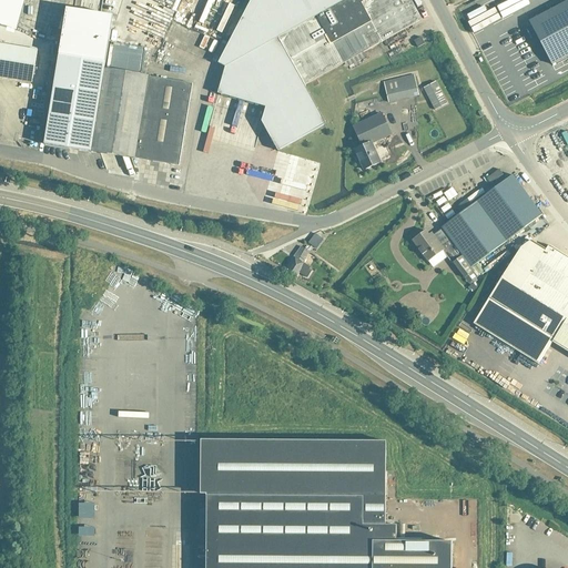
[(0,0),(0,23),(14,29),(22,0),(0,0)]
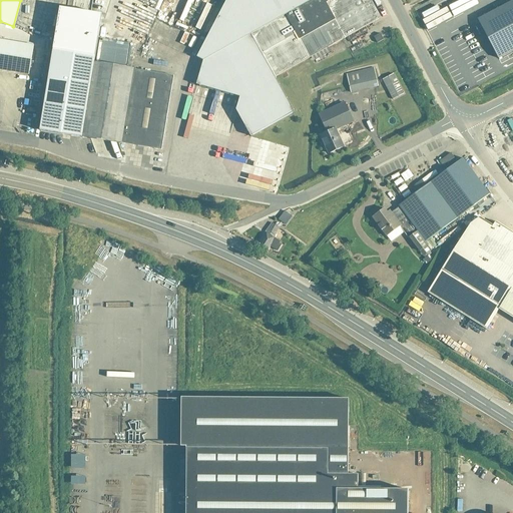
[(225,0),(196,57),(203,60),(196,84),(239,96),(235,109),(250,136),(294,111),(275,77),(381,17),(373,4),(371,0),(225,0)]
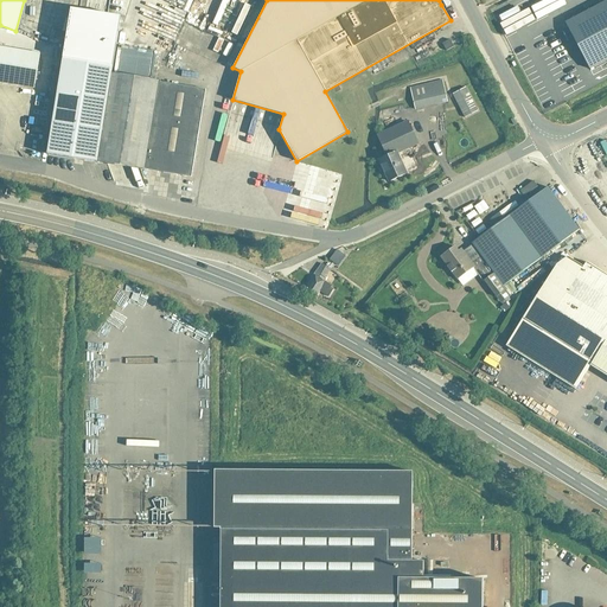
[(589,69),(606,59),(606,0),(564,21),(589,69)]
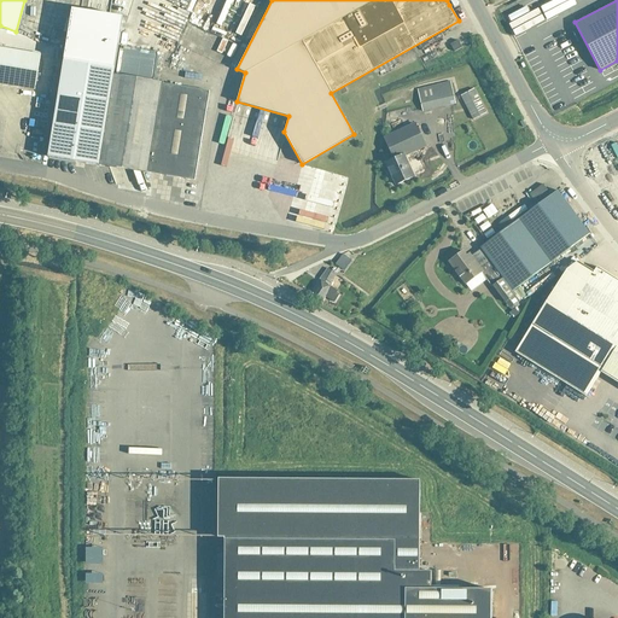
[(194,180),(209,91),(115,75),(123,18),(73,10),(63,66),(48,157),(98,165),(146,173),(194,180)]
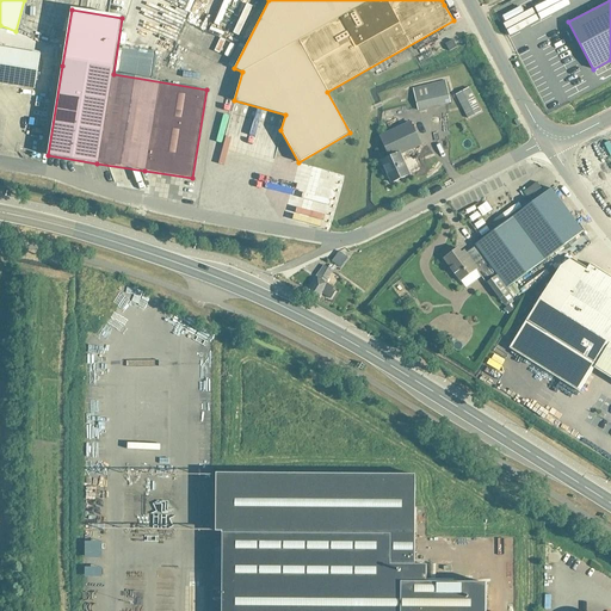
[(452,39),(451,39),(444,44),(449,51),(456,47),(452,39)]
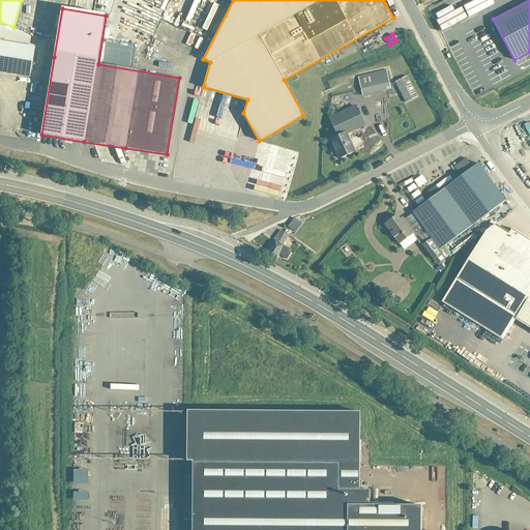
[(0,71),(29,77),(34,47),(0,40),(0,71)]
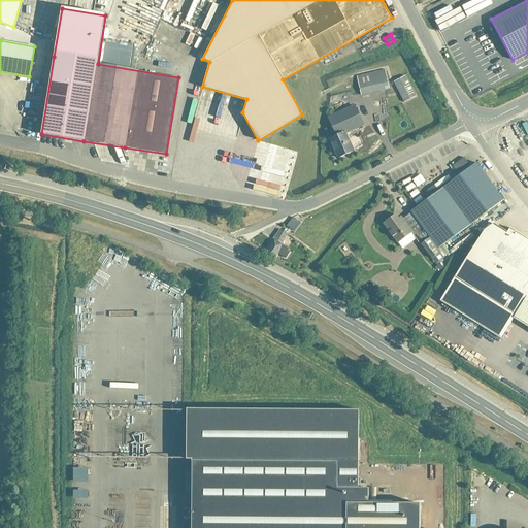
[(356,75),(361,95),(389,89),(385,69),(356,75)]
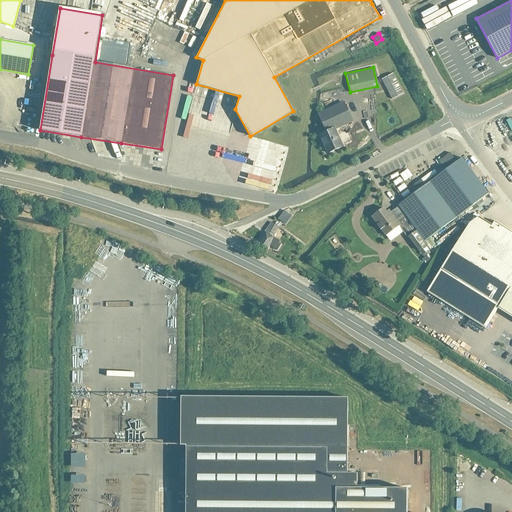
[(403,93),(392,73),(381,79),(391,99),(403,93)]
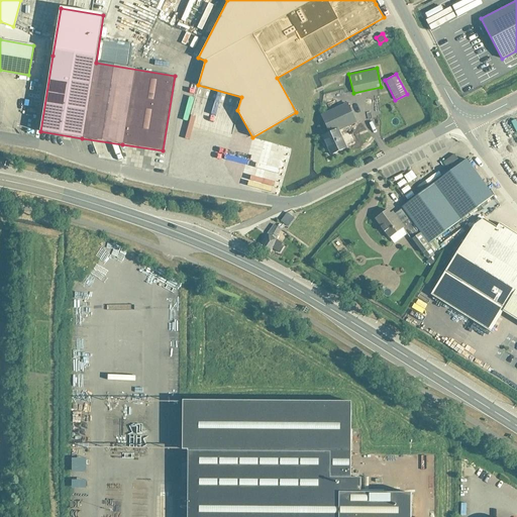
[(345,147),(337,130),(355,121),(347,103),(321,115),(329,132),(322,136),(331,154),(345,147)]
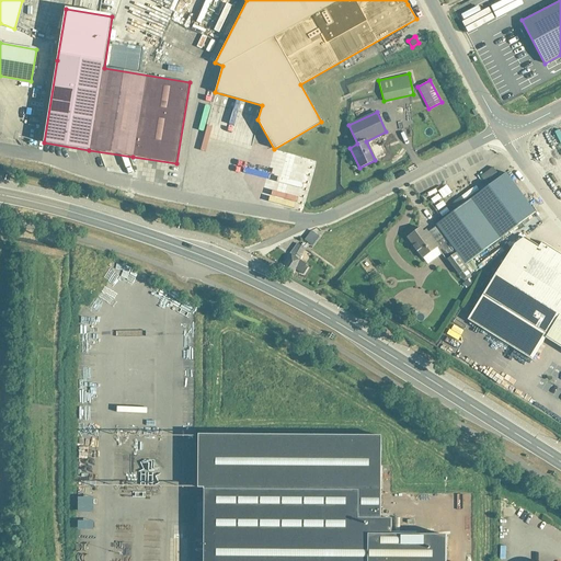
[(505,173),(471,198),(435,225),(436,226),(445,237),(456,252),(465,264),(517,226),(522,222),(535,213),(505,173)]
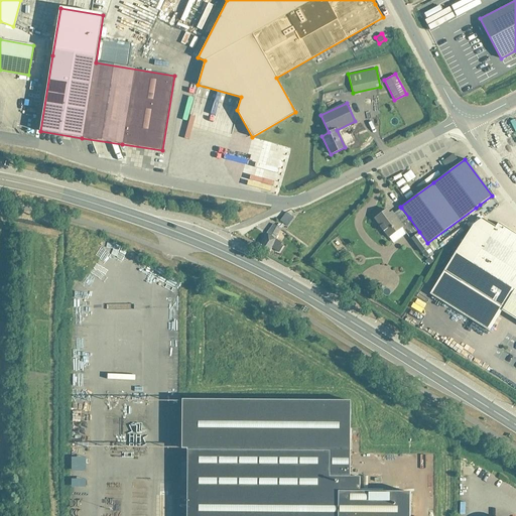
[(418,232),(419,232),(409,218),(401,208),(393,214),(392,212),(389,214),(386,210),(375,218),(374,219),(375,220),(388,238),(401,228),(409,239),(410,238),(418,232)]
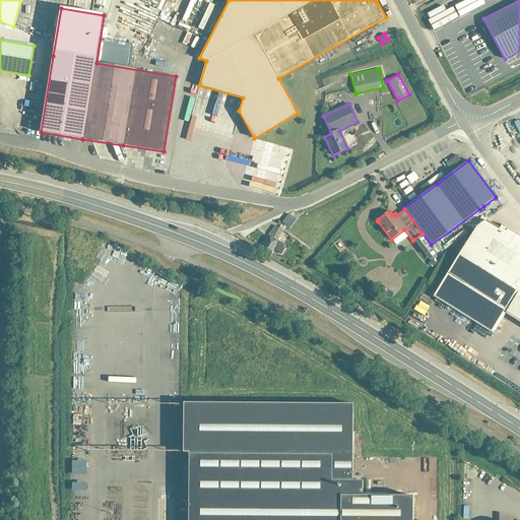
[(288,228),(296,218),(288,213),(281,221),(288,228)]
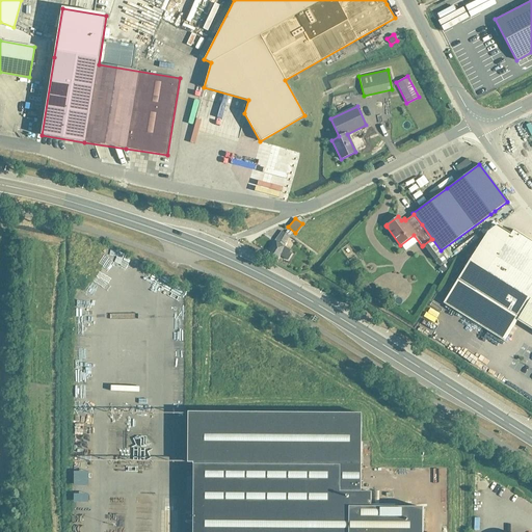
[(531,240),(513,230),(511,234),(497,224),(487,232),(443,302),(504,341),(519,318),(531,326),(531,240)]
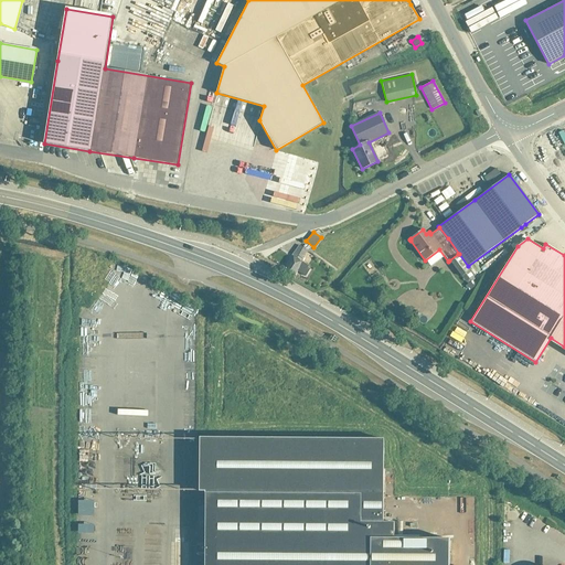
[(311,267),(301,262),(307,251),(299,245),(291,255),(292,256),(285,268),(295,275),(297,270),(306,276),(311,267)]
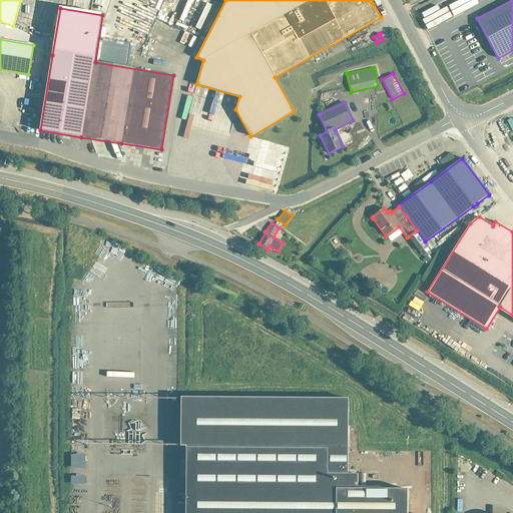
[(419,251),(424,248),(427,245),(416,230),(408,236),(419,251)]
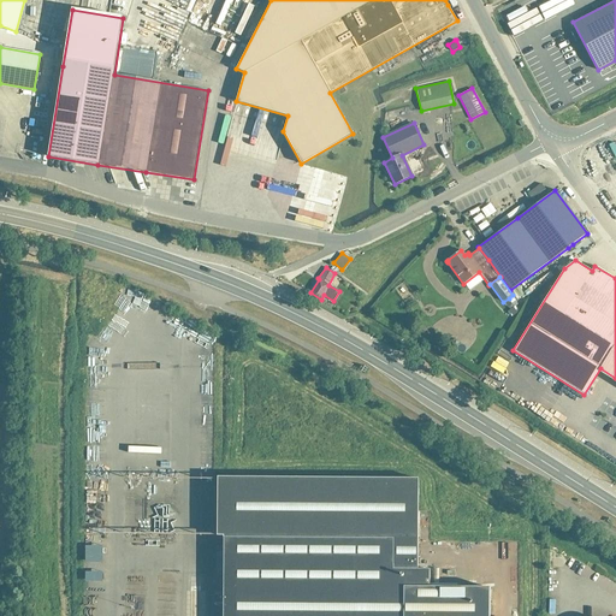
[(224,478),(224,538),(223,615),(489,615),(490,588),(430,587),(430,569),(418,569),(418,479),(224,478)]
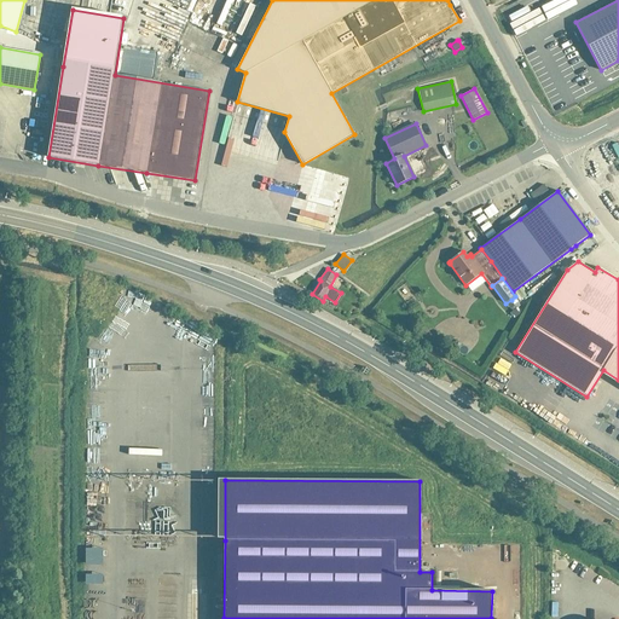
[(84,544),(85,561),(100,560),(99,544),(84,544)]
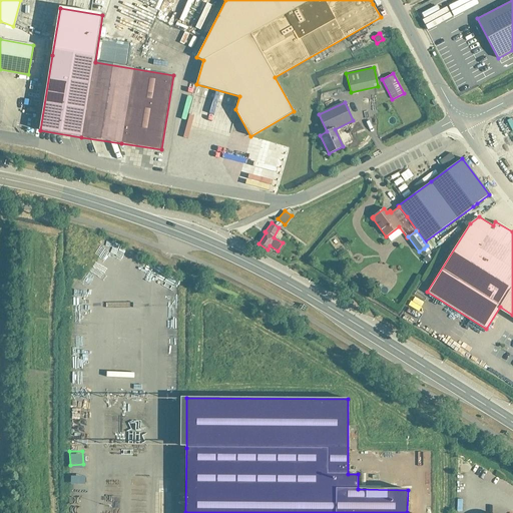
[(83,472),(70,473),(70,481),(83,481),(83,472)]
